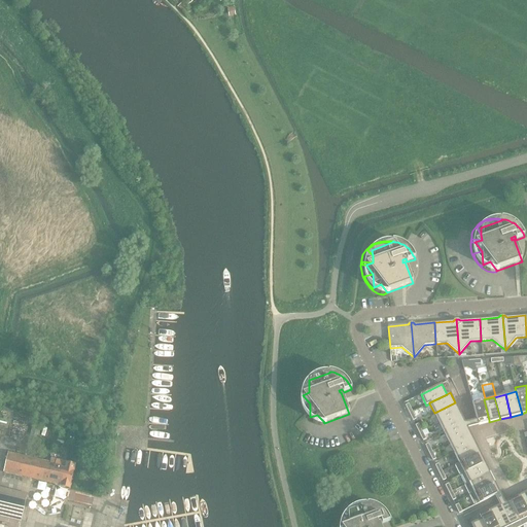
[(477,419),(470,421),(472,426),(489,422),(489,420),(484,399),(472,402),(477,419)]
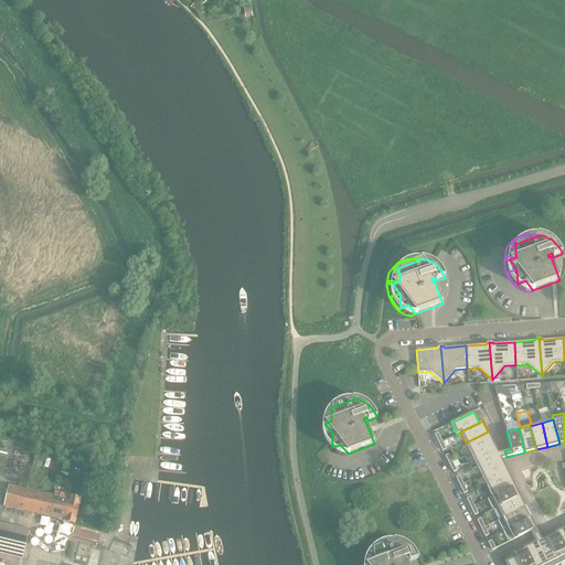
[(466,443),(471,454),(493,443),(488,432),(466,443)]
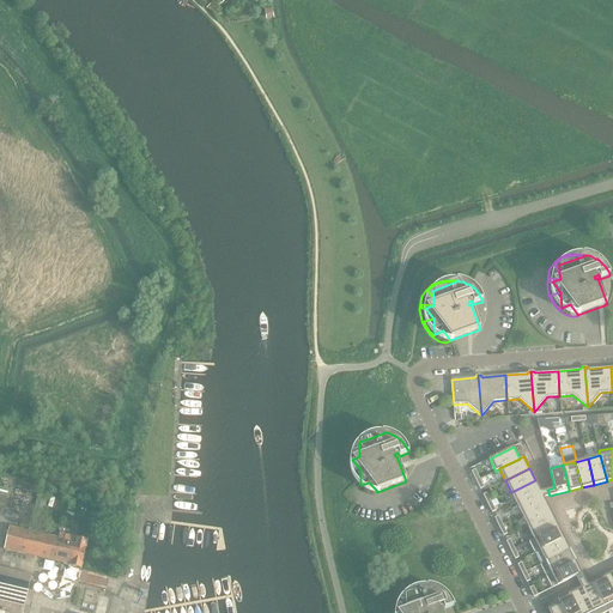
[(511,492),(517,504),(541,491),(535,480),(511,492)]
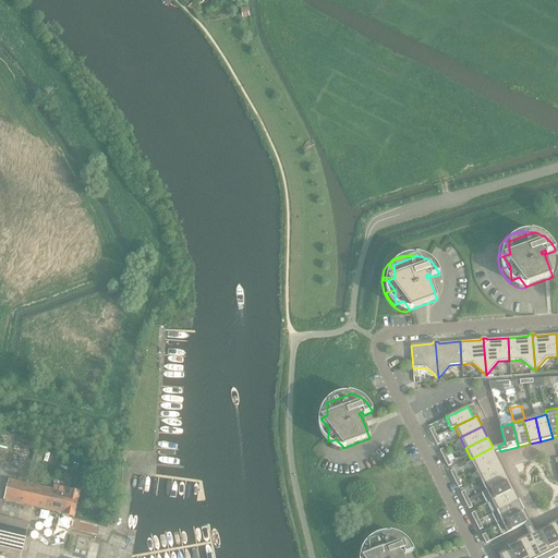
[(495,453),(500,451),(498,446),(493,447),(471,459),(475,469),(498,458),(495,453)]
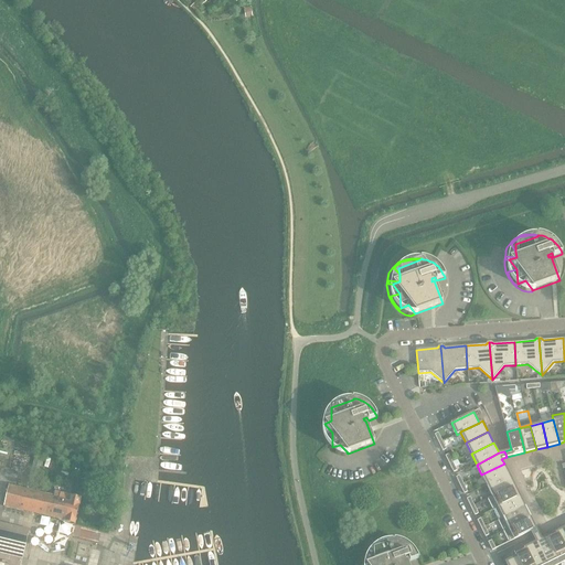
[(35,455),(30,477),(29,480),(38,483),(45,458),(35,455)]
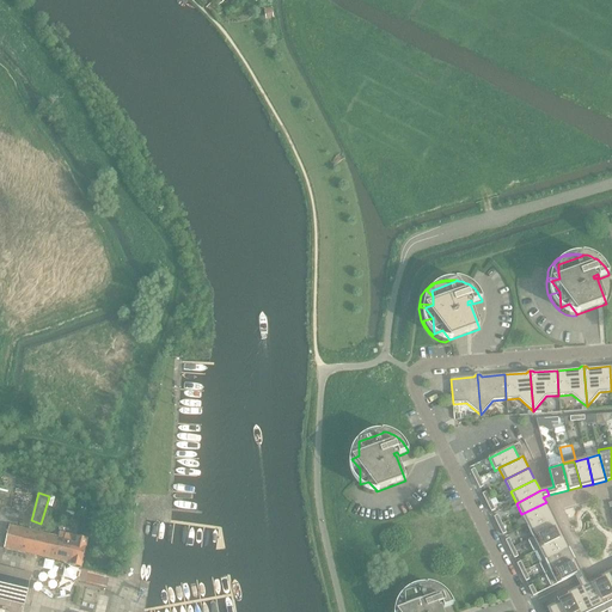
[(521,514),(527,526),(552,514),(546,502),(521,514)]
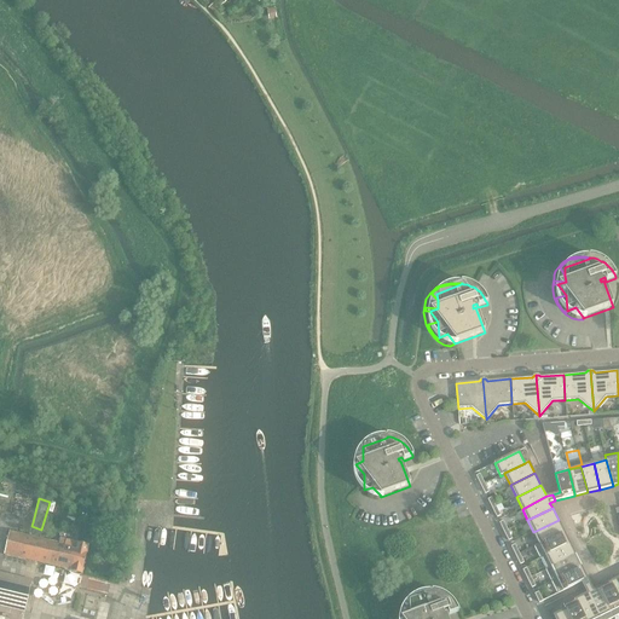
[(533,532),(539,544),(563,532),(559,520),(533,532)]
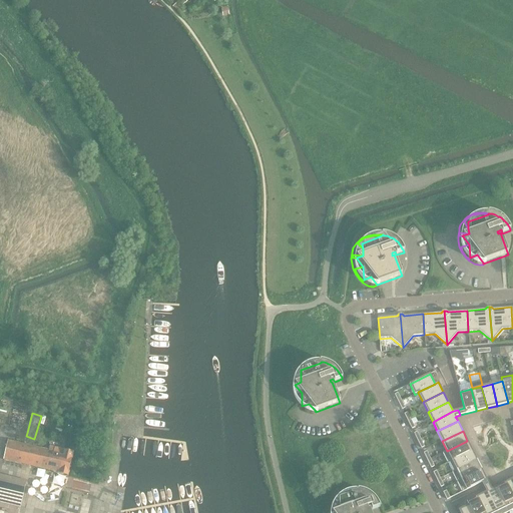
[(63,454),(24,445),(8,441),(3,460),(53,472),(54,473),(58,474),(68,476),(74,452),(64,450),(63,454)]
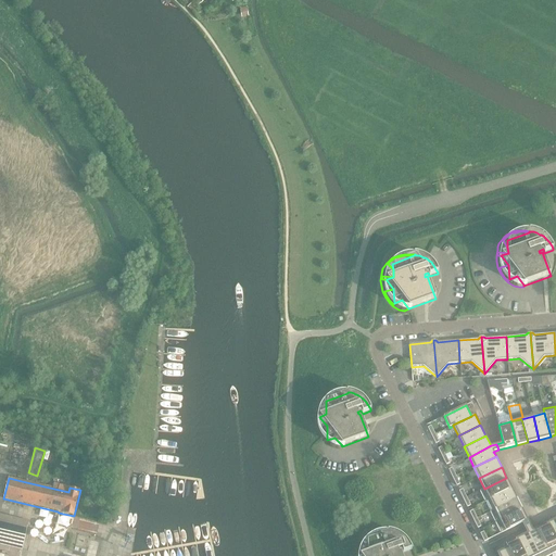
[(490,498),(509,489),(512,488),(506,478),(484,489),(480,491),(484,502),(490,498)]
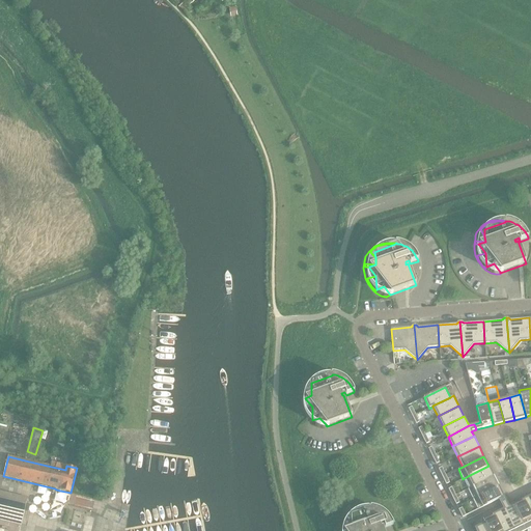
[(488,466),(486,467),(468,476),(463,479),(468,488),(494,476),(488,466)]
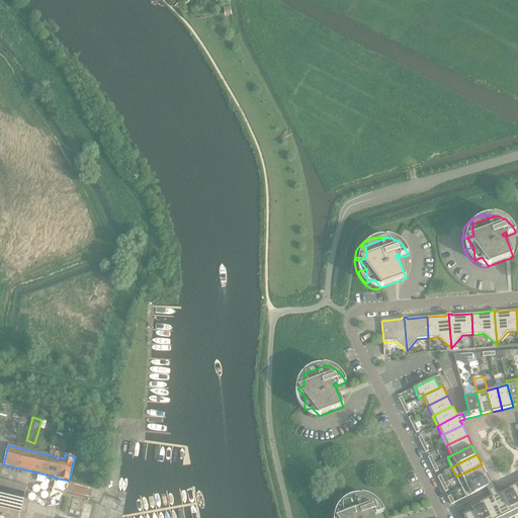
[(461,487),(466,485),(487,475),(482,464),(456,477),(461,487)]
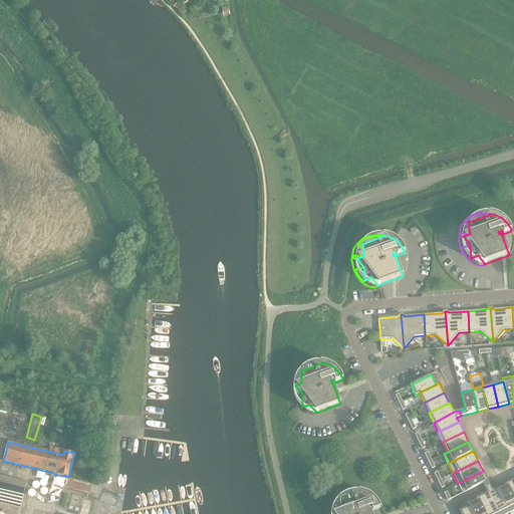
[(483,471),(463,481),(458,483),(463,493),(483,483),(485,488),(490,486),(483,471)]
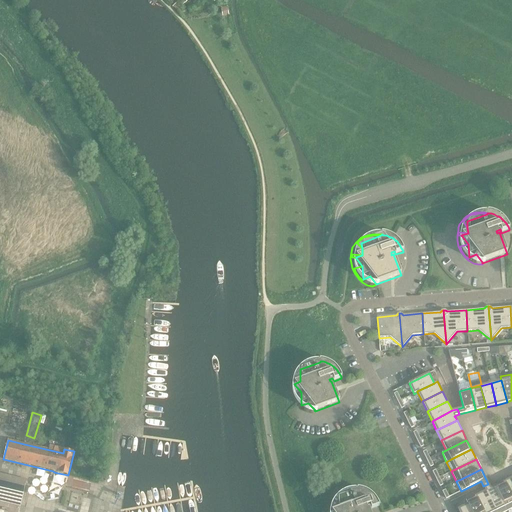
[(0,473),(0,500),(21,506),(27,480),(0,473)]
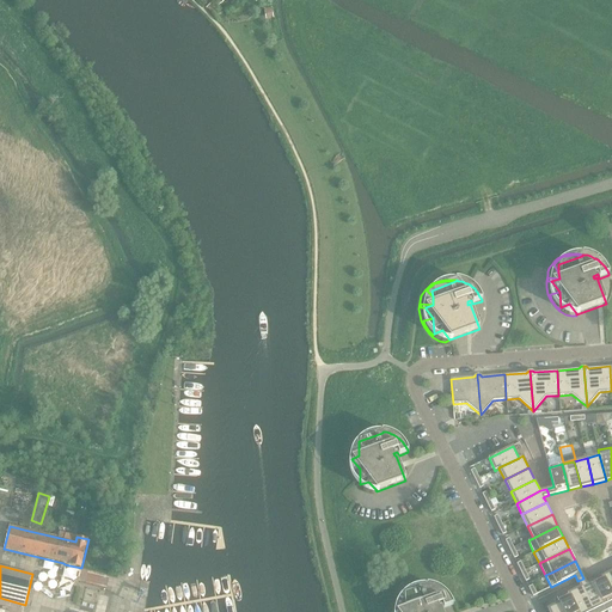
[(592,581),(593,583),(607,611),(611,607),(611,592),(604,575),(592,581)]
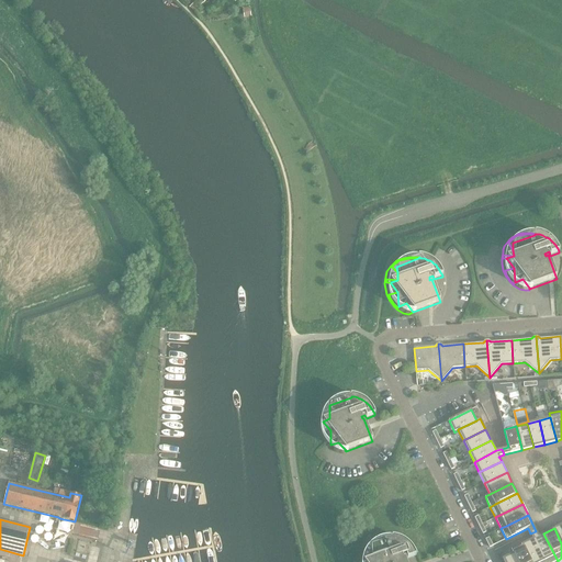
[(554,561),(558,561),(544,536),(543,534),(538,536),(536,531),(530,534),(532,539),(544,561),(554,561)]
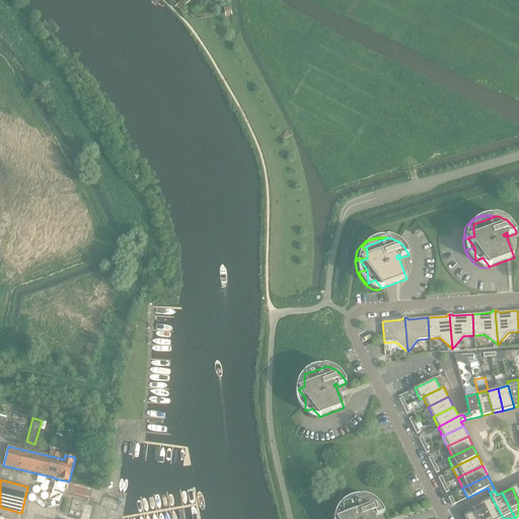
[(371,514),(375,513),(376,516),(384,514),(383,512),(382,510),(381,508),(380,506),(379,506),(378,504),(377,503),(375,501),(374,501),(372,499),(371,499),(369,498),(366,497),(365,497),(364,497),(362,496),(362,497),(342,505),(343,517),(336,518),(375,518),(374,516),(372,517),(371,514)]
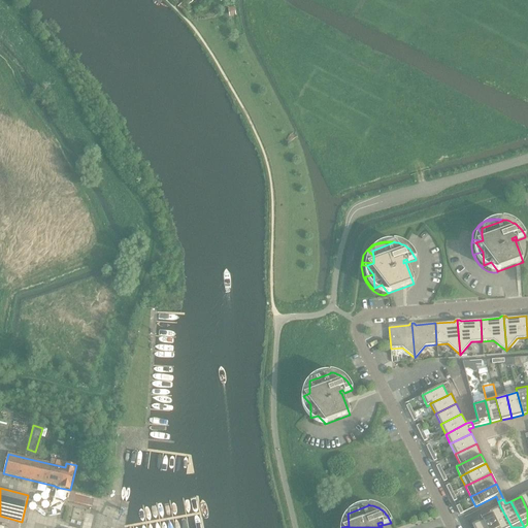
[(491,510),(492,513),(498,527),(512,527),(500,506),(491,510)]
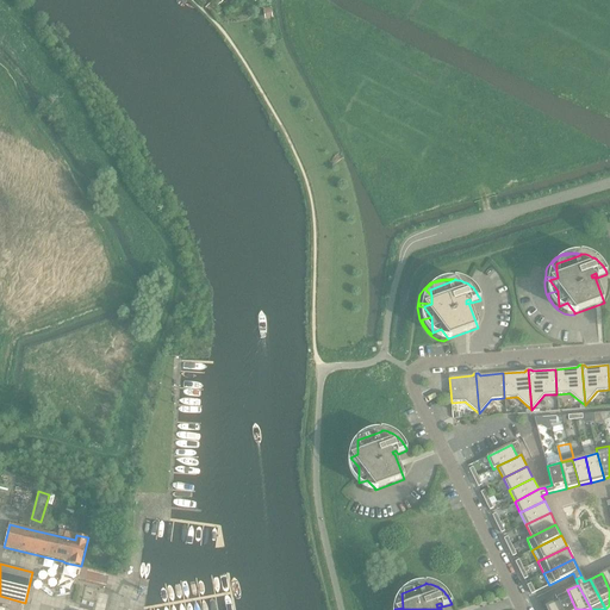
[(561,609),(576,609),(568,592),(567,590),(555,596),(556,601),(558,603),(559,603),(561,609)]
